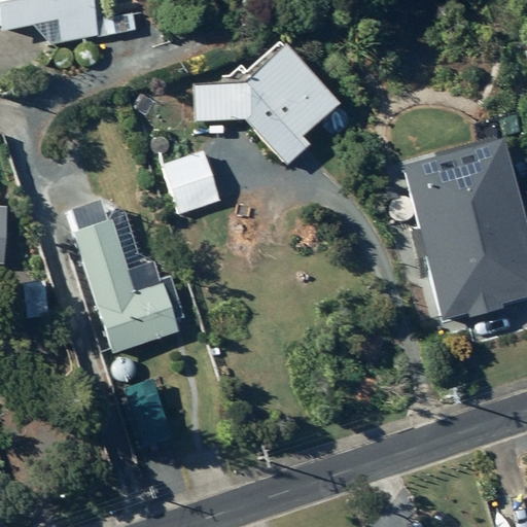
[(251,0),(214,35),(167,36),(169,72),(219,70),(260,115),(282,96),(275,88),(310,56),(258,0),(251,0)]
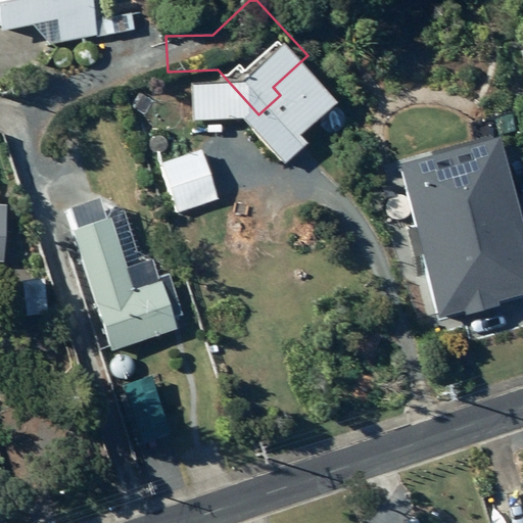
[(461,200),(482,194),(471,157),(449,164),(441,137),(436,138),(426,106),(375,123),(370,143),(374,157),(372,158),(401,254),(471,233),(461,200)]
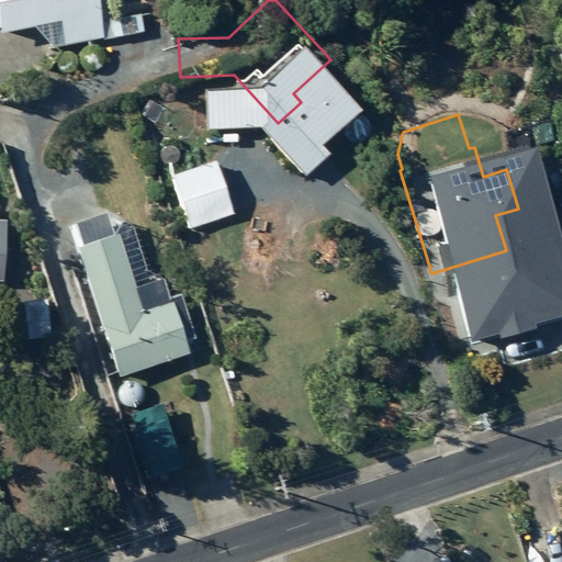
[(171,177),(187,229),(232,215),(216,163),(171,177)]
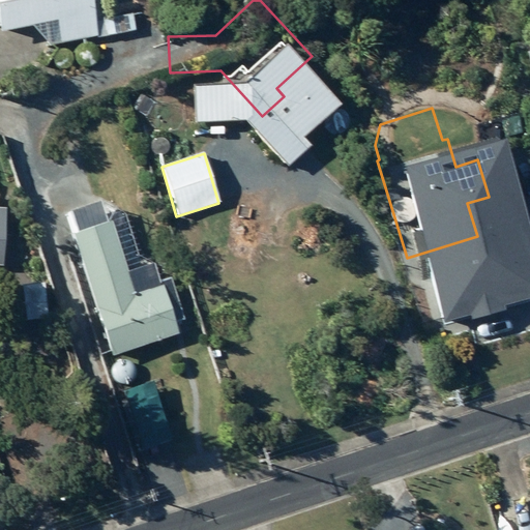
[(57,201),(50,203),(91,324),(158,300),(154,289),(164,285),(150,244),(139,248),(133,231),(106,240),(89,189),(84,190),(78,170),(50,179),(57,201)]
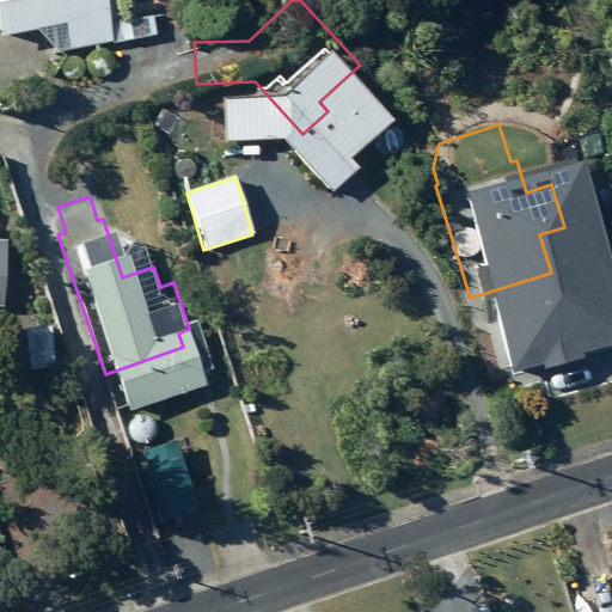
[(470,319),(477,335),(490,330),(483,313),(470,319)]
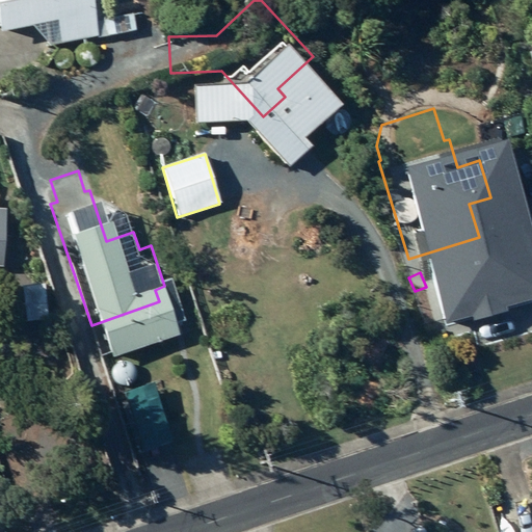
[(44,283),(22,285),(25,321),(47,319),(44,283)]
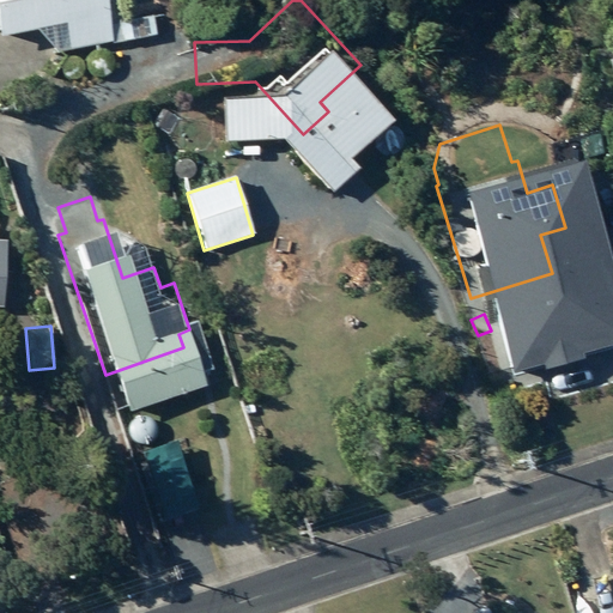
[(176,443),(143,454),(164,522),(198,511),(176,443)]
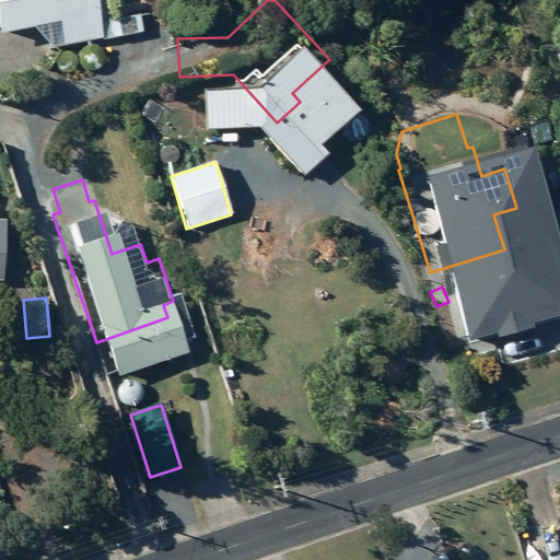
[(479,522),(396,551),(399,559),(504,559),(502,552),(491,556),(479,522)]
